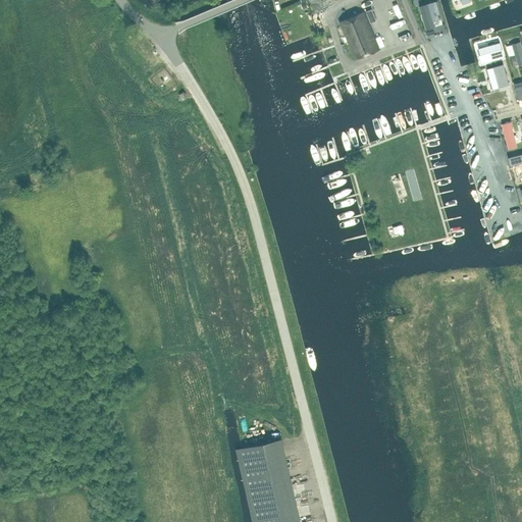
[(229,0),(228,0),(224,2),(228,11),(233,9),(229,0)]
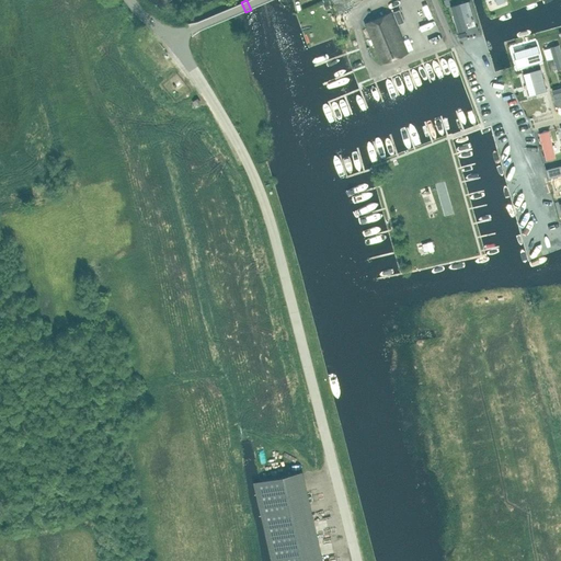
[(469,0),(468,0),(450,6),(460,41),(479,35),(469,0)]
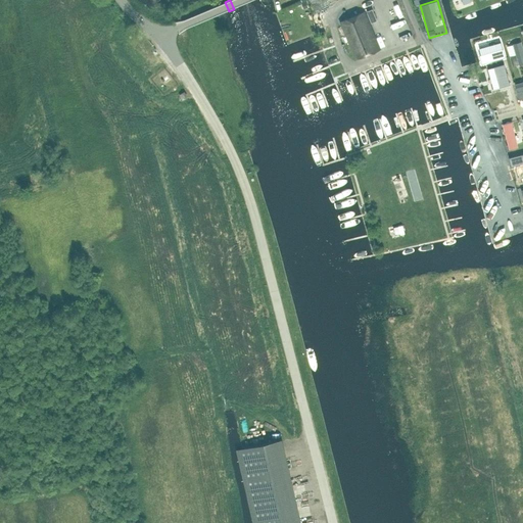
[(340,21),(357,59),(380,49),(364,11),(340,21)]
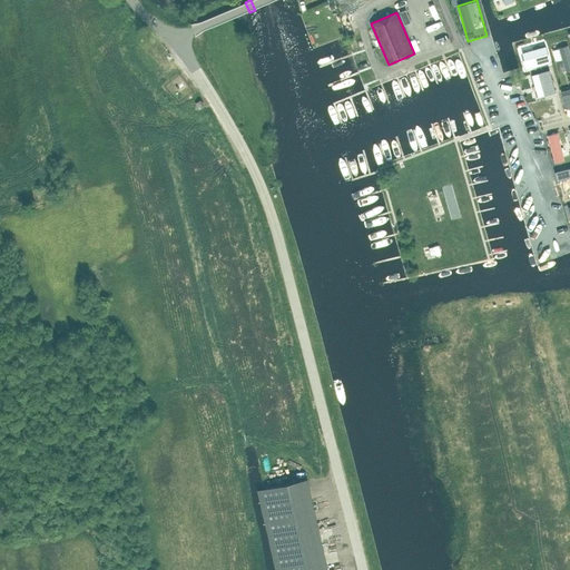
[(430,25),(436,22),(432,13),(426,16),(430,25)]
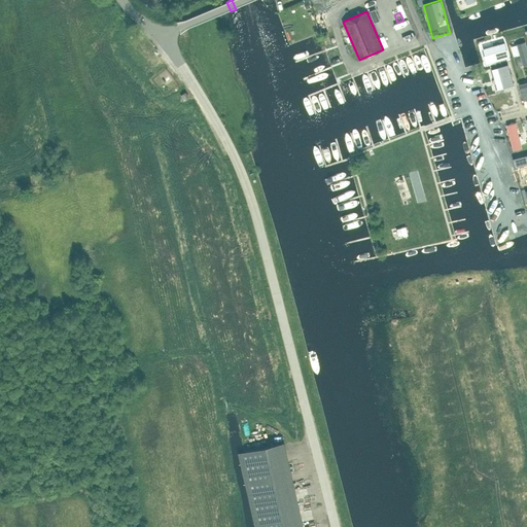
[(397,26),(405,41),(411,38),(403,23),(397,26)]
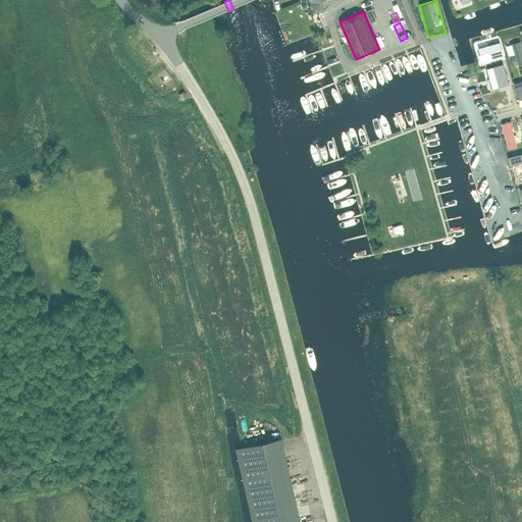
[(499,66),(483,68),(485,83),(501,82),(499,66)]
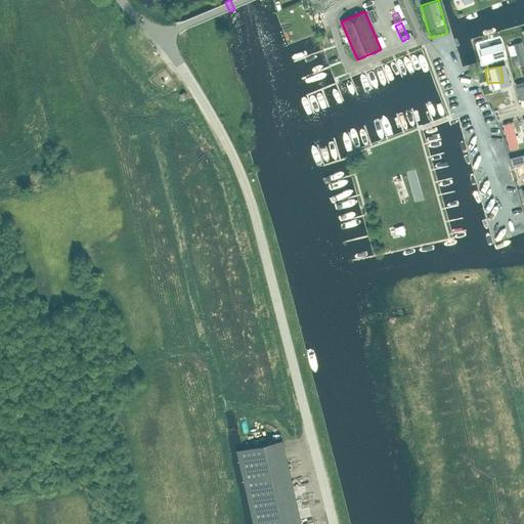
[(496,102),(491,104),(495,115),(500,113),(496,102)]
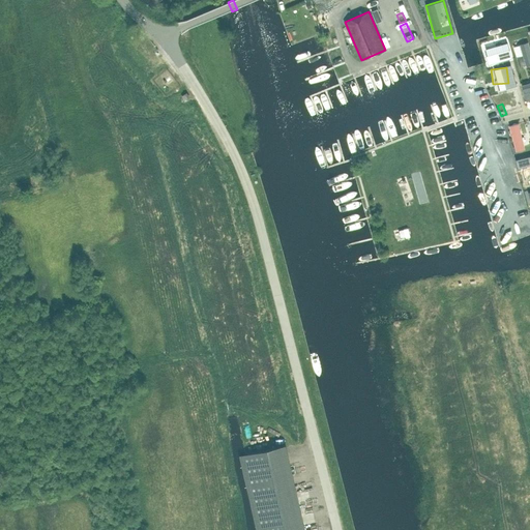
[(529,154),(516,158),(519,169),(529,166),(529,154)]
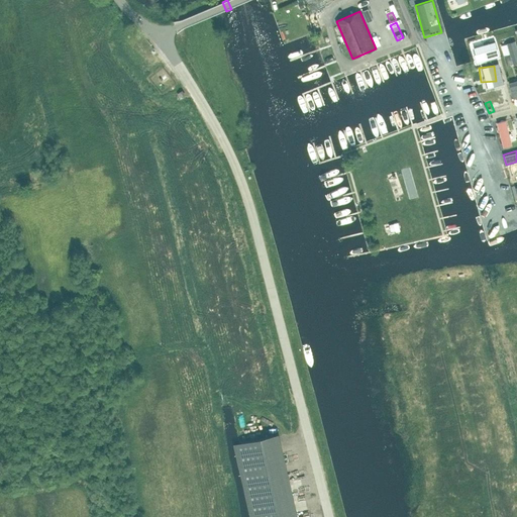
[(240,442),(257,516),(295,516),(276,434),(240,442)]
